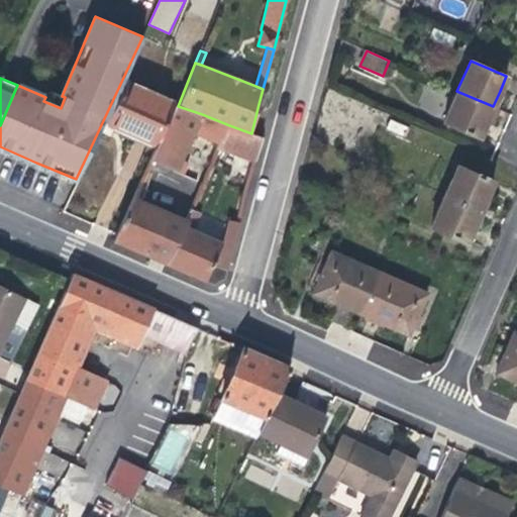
[(129,132),(158,144),(176,104),(124,83),(106,122),(129,132)]
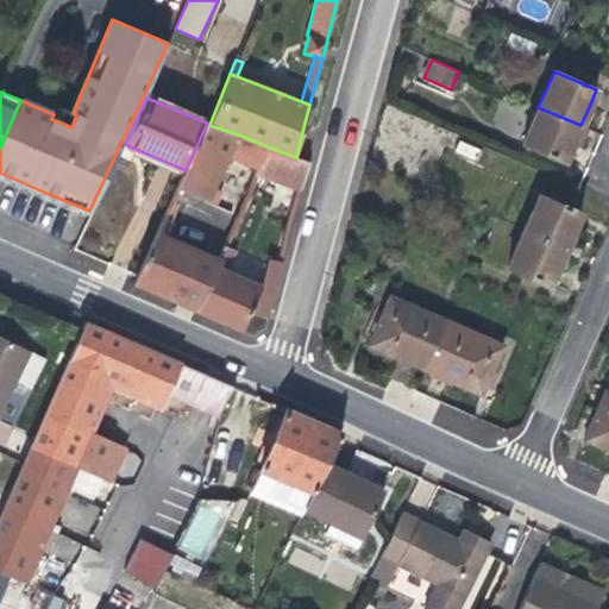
[(581,125),(538,107),(522,143),(565,162),(573,142),(581,125)]
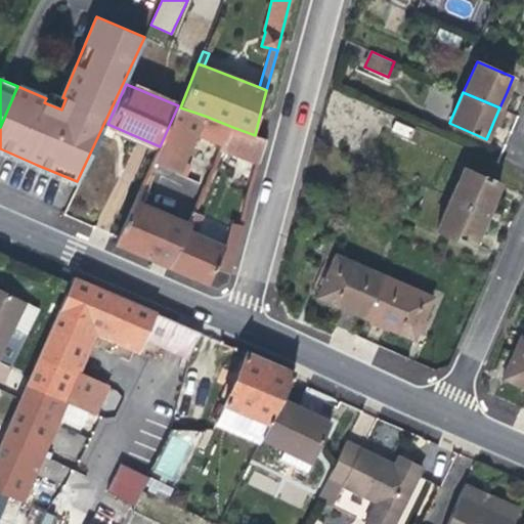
[(180,170),(198,132),(225,142),(225,141),(232,127),(205,116),(180,107),(178,105),(160,146),(154,161),(177,171),(180,170)]
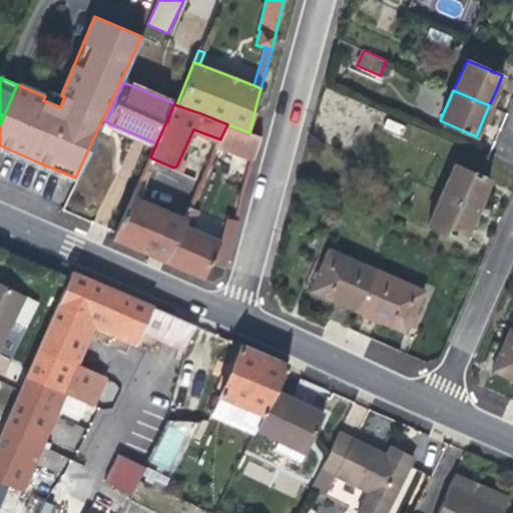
[(217,145),(253,160),(261,136),(249,132),(227,124),(220,138),(220,139),(217,145)]
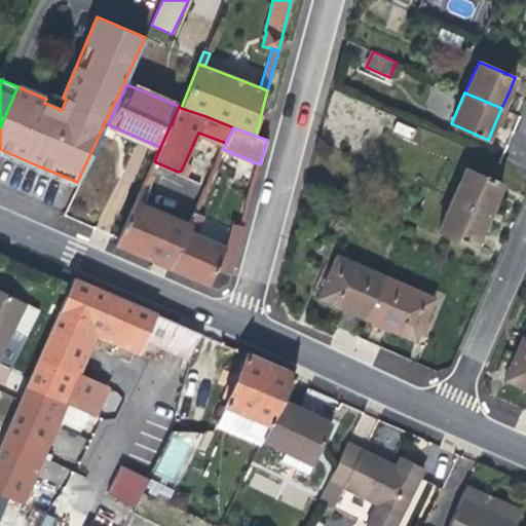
[(452,198),(488,215),(495,198),(502,183),(465,167),(452,198)]
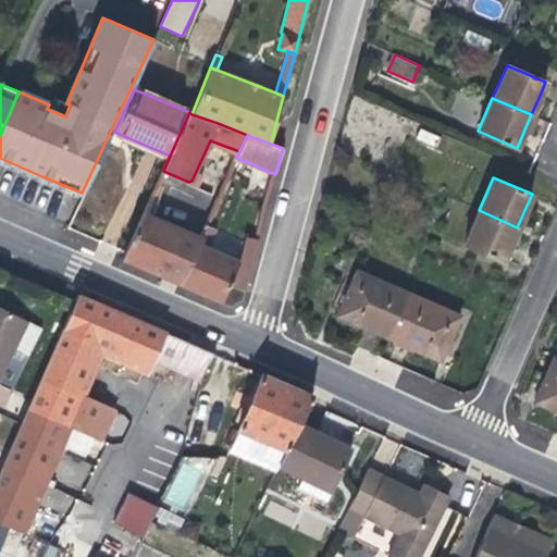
[(517,227),(479,210),(463,244),(503,260),(509,245),(517,227)]
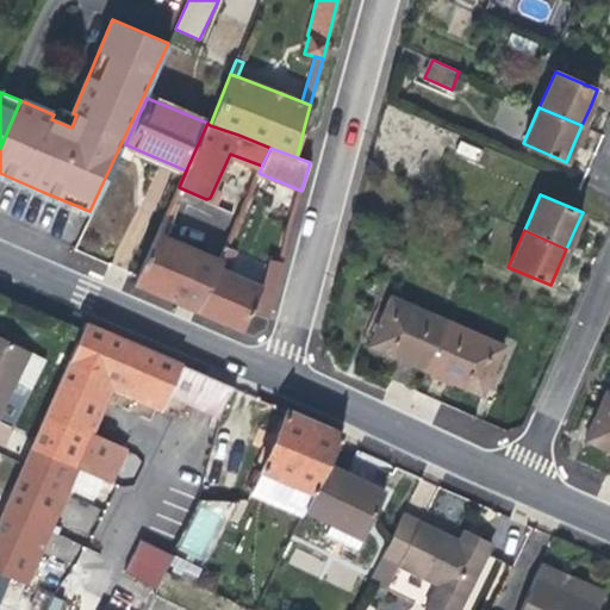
[(195,312),(219,259),(157,232),(134,285),(167,299),(195,312)]
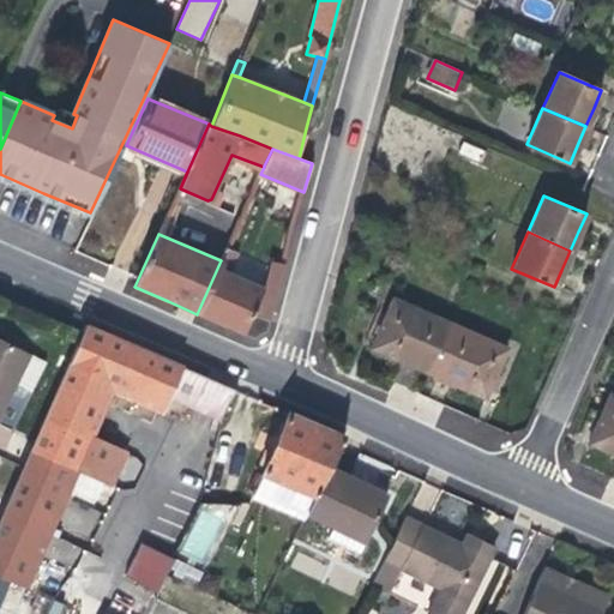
[(236,252),(227,247),(221,260),(197,314),(227,326),(253,338),(266,331),(284,264),(269,260),(263,287),(228,271),(236,252)]
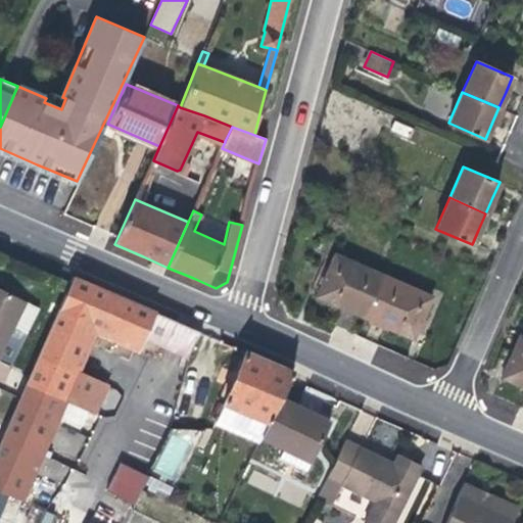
[(366,317),(384,276),(335,254),(317,295),(341,306),(366,317)]
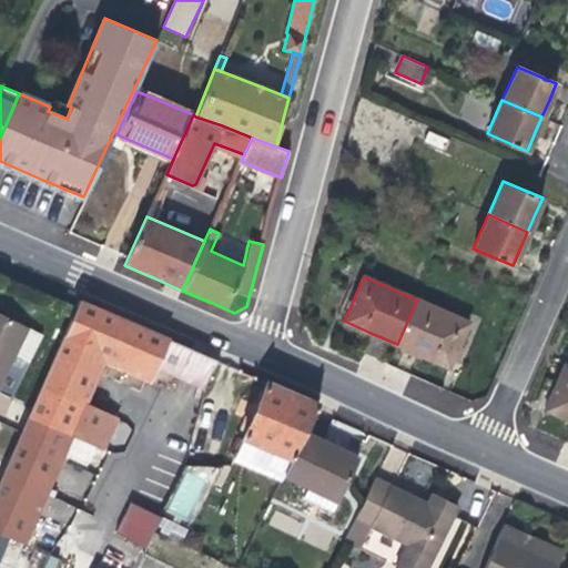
[(417,300),(397,344),(422,355),(449,367),(469,322),(417,300)]
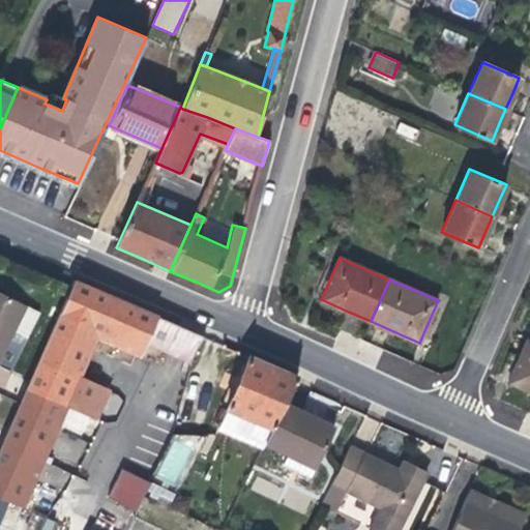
[(0,450),(0,497),(8,501),(16,505),(61,401),(69,405),(96,417),(110,389),(81,376),(72,372),(93,327),(141,348),(145,341),(155,316),(117,299),(74,281),(70,287),(20,404),(0,450)]
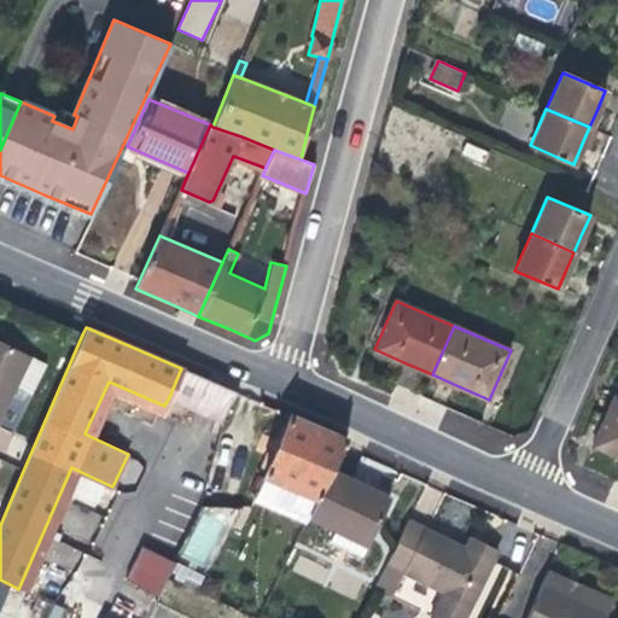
[(0,425),(12,431),(30,392),(15,384),(29,355),(0,340),(0,425)]
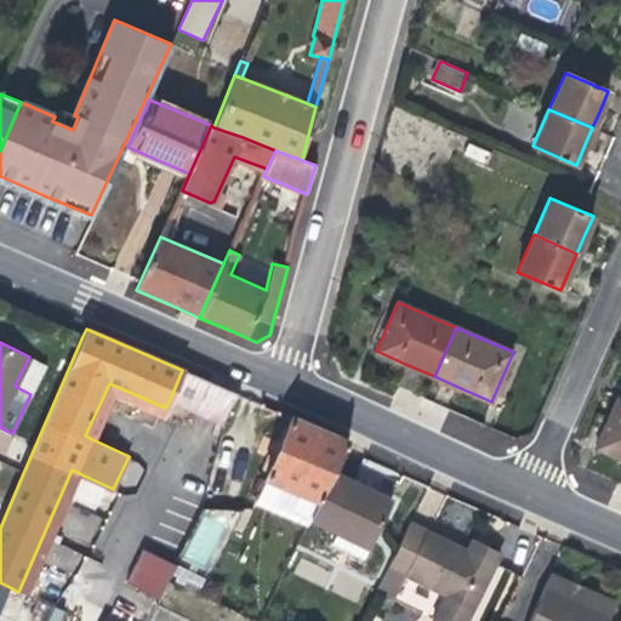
[(15,386),(30,394),(45,365),(29,357),(15,386)]
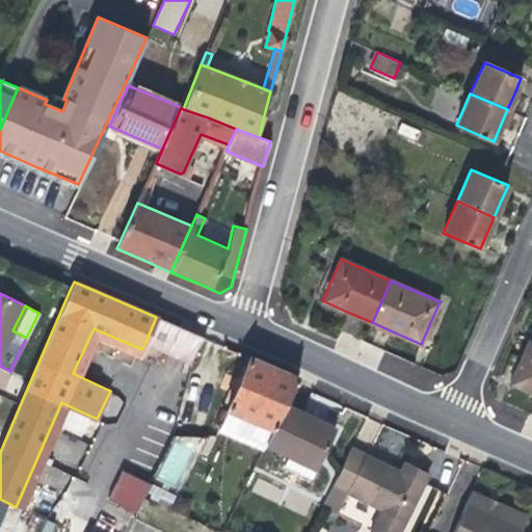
[(167,352),(178,326),(156,317),(145,342),(167,352)]
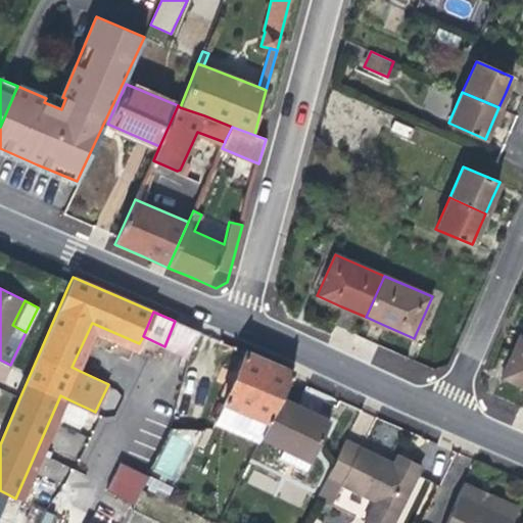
[(175,321),(164,346),(188,358),(199,331),(175,321)]
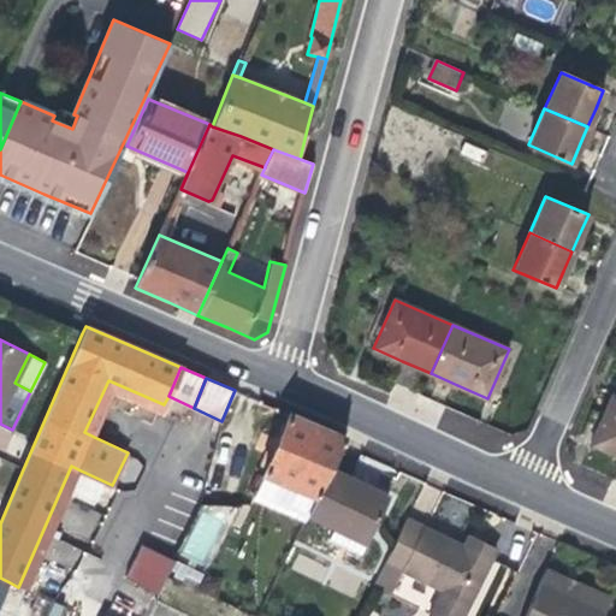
[(160,415),(164,404),(108,380),(84,432),(94,437),(113,395),(160,415)]
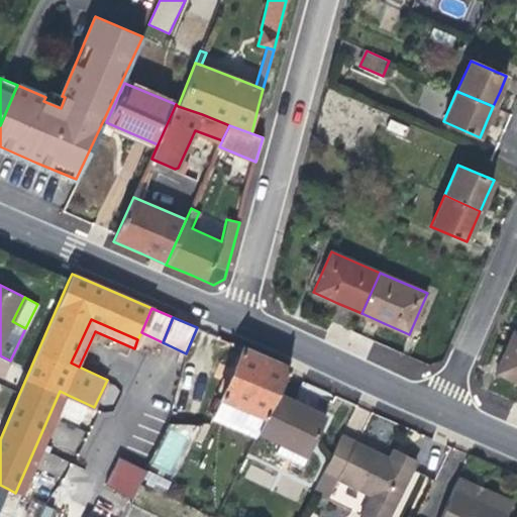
[(507,347),(497,370),(496,372),(516,381),(516,332),(514,332),(507,347)]
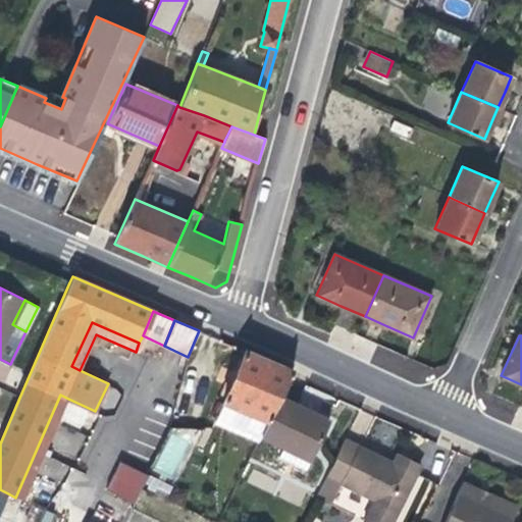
[(492,369),(502,373),(512,351),(503,347),(492,369)]
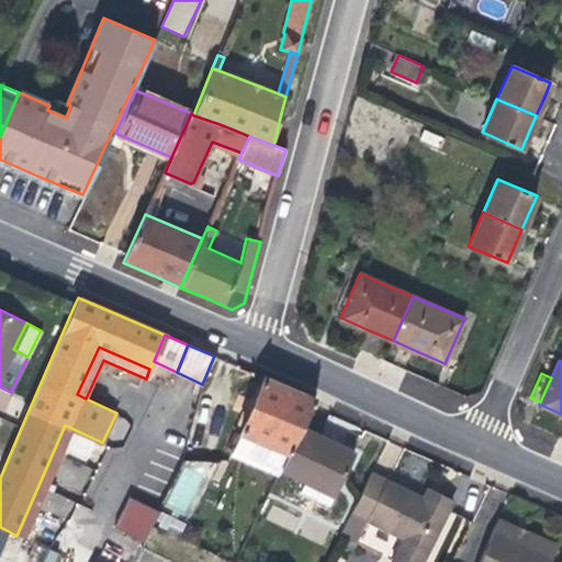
[(316,400),(265,377),(240,434),(256,440),(248,458),(280,472),(281,469),(302,429),(312,407),(316,400)]
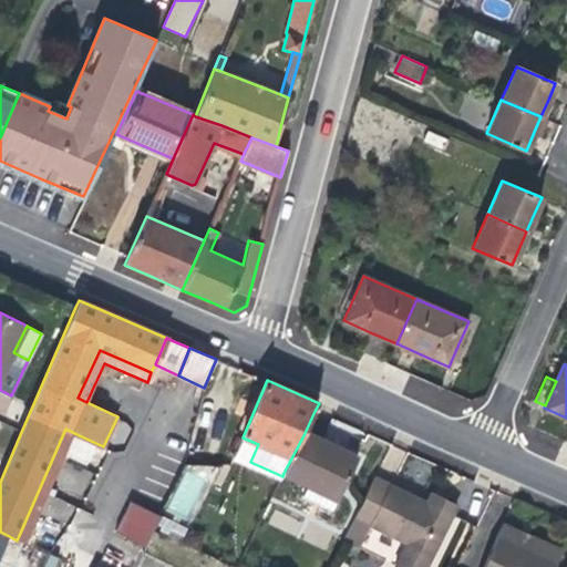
[(0,416),(11,395),(0,390),(0,416)]
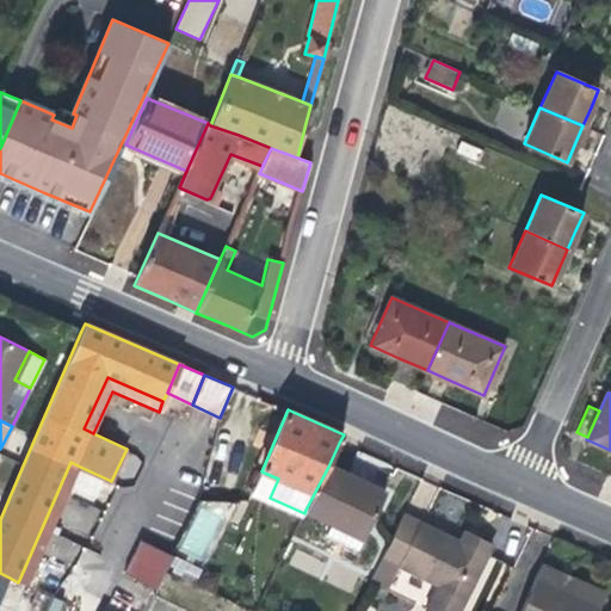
[(29,587),(80,467),(71,462),(18,582),(29,587)]
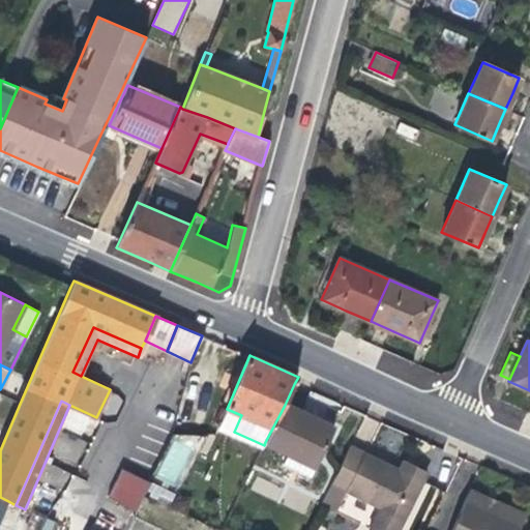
[(315,419),(285,405),(265,442),(288,453),(284,463),(312,476),(334,429),(315,419)]
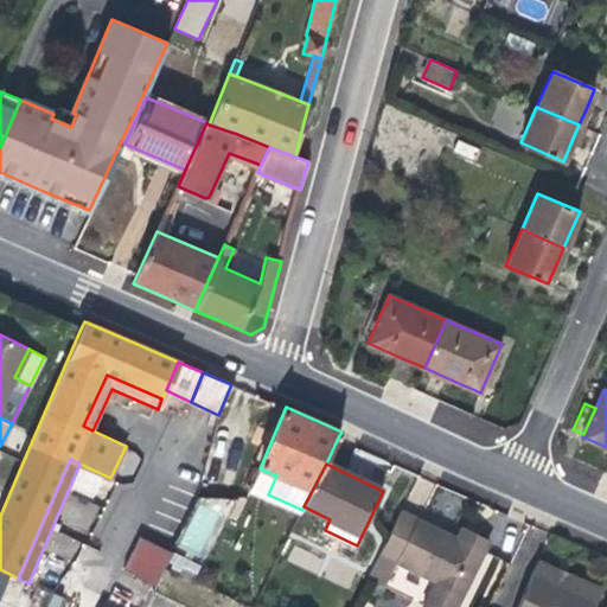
[(268,494),(276,475),(260,468),(251,487),(268,494)]
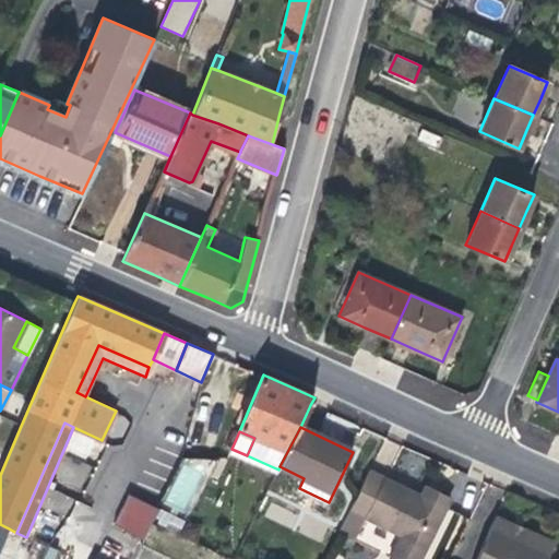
[(168,510),(197,515),(207,461),(178,455),(168,510)]
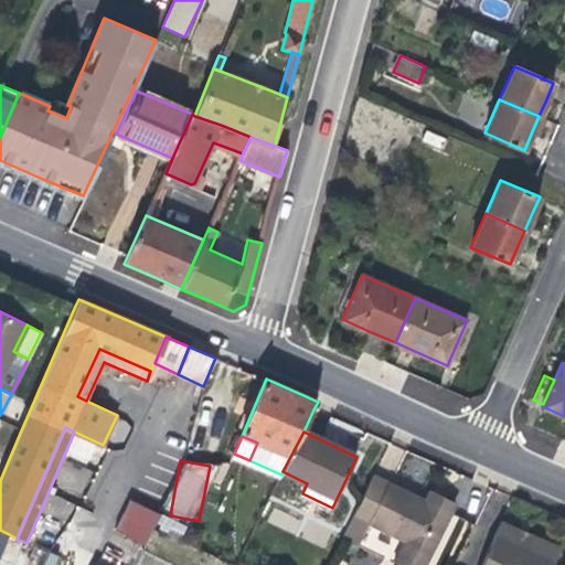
[(62,461),(55,486),(84,494),(92,469),(62,461)]
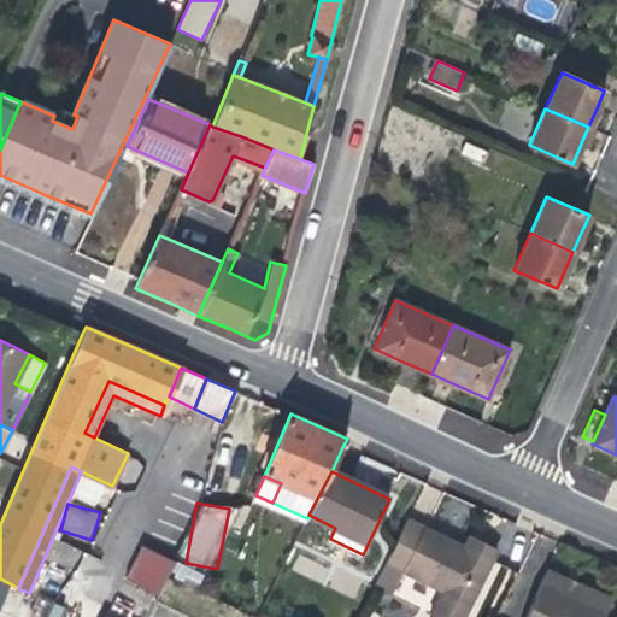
[(451,541),(407,519),(374,588),(391,597),(403,573),(442,592),(429,616),(430,616),(464,616),(492,562),(464,548),(451,541)]
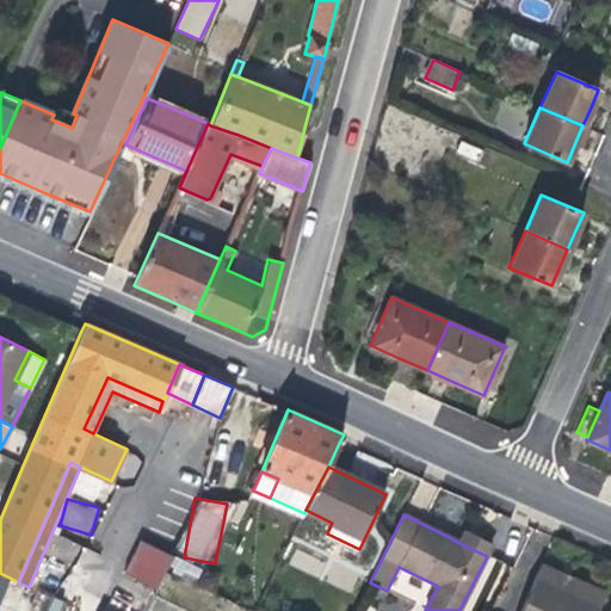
[(464,532),(460,543),(487,556),(493,545),(464,532)]
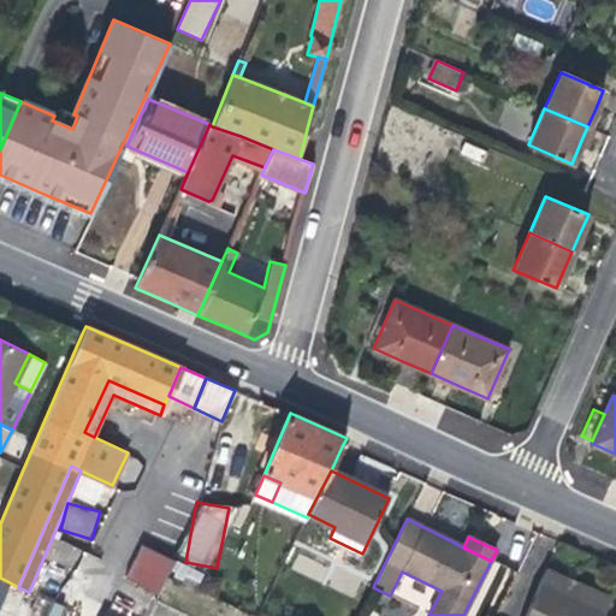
[(175,561),(143,545),(126,578),(159,593),(175,561)]
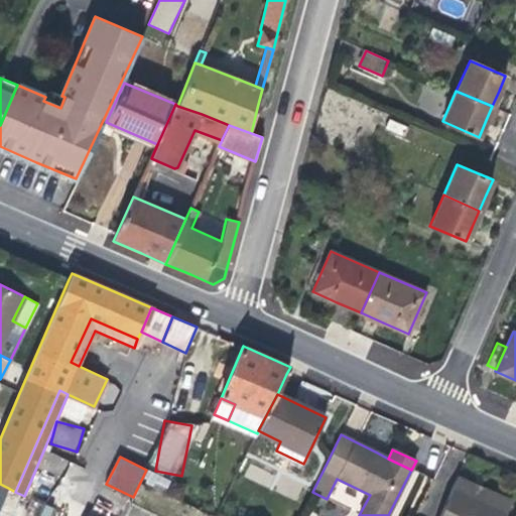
[(439,515),(505,515),(508,510),(469,493),(474,484),(458,477),(439,515)]
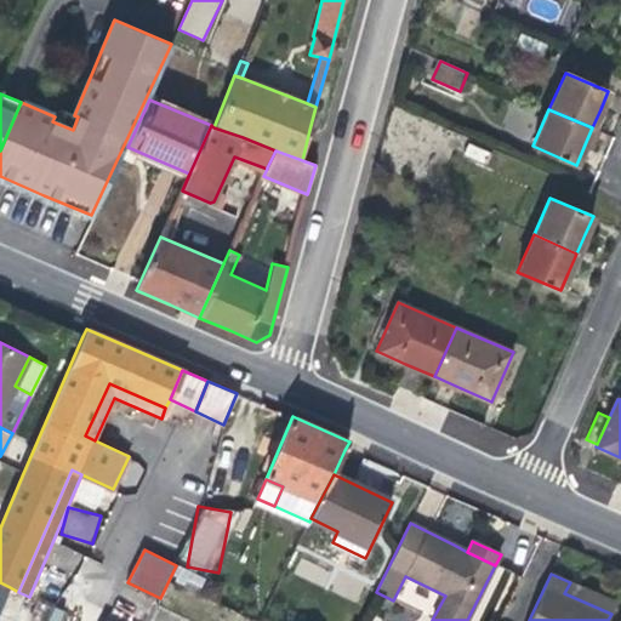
[(611,614),(616,603),(588,591),(570,582),(564,593),(611,614)]
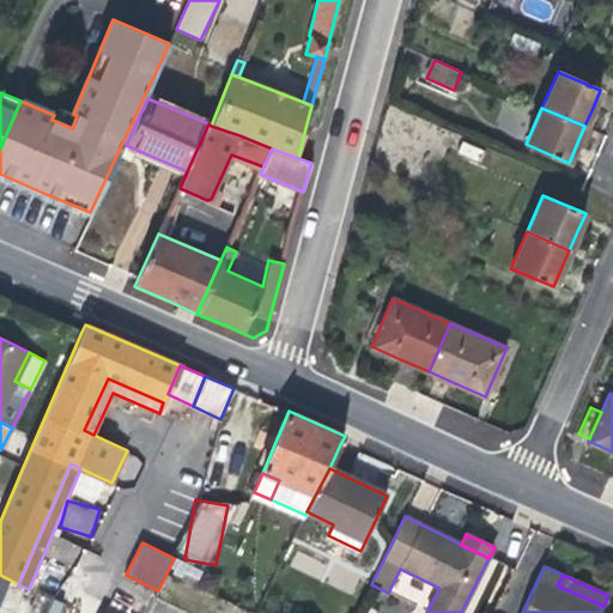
[(59,612),(62,605),(50,600),(44,612),(59,612)]
